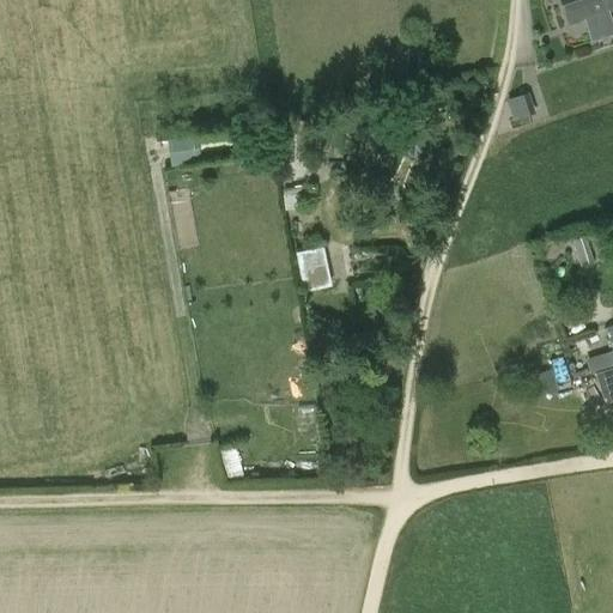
[(612,35),(612,19),(611,12),(612,11),(612,0),(562,0),(572,26),(584,22),(593,43),(612,35)]
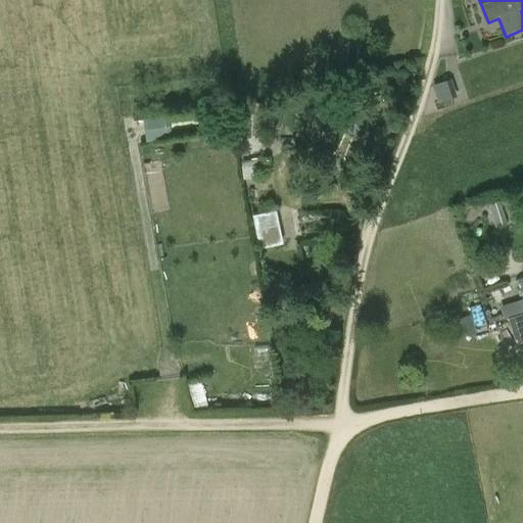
[(452,80),(432,86),(438,104),(458,98),(452,80)]
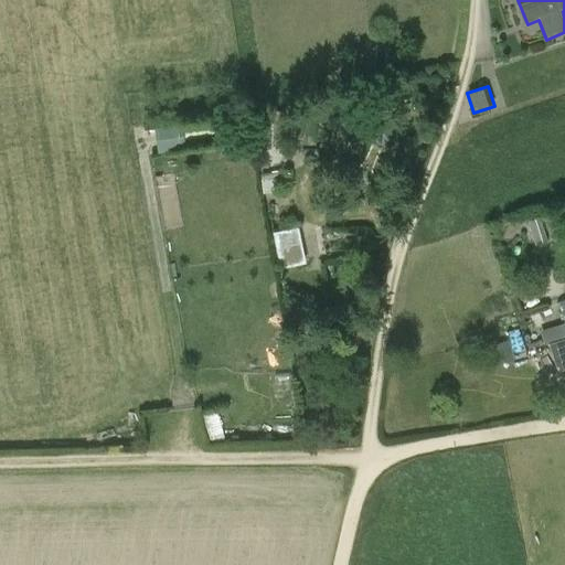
[(540,219),(526,223),(535,248),(548,244),(540,219)]
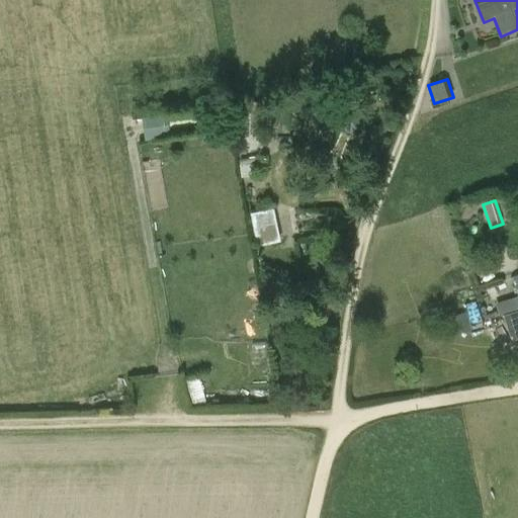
[(257,244),(279,242),(275,209),(253,211),(257,244)]
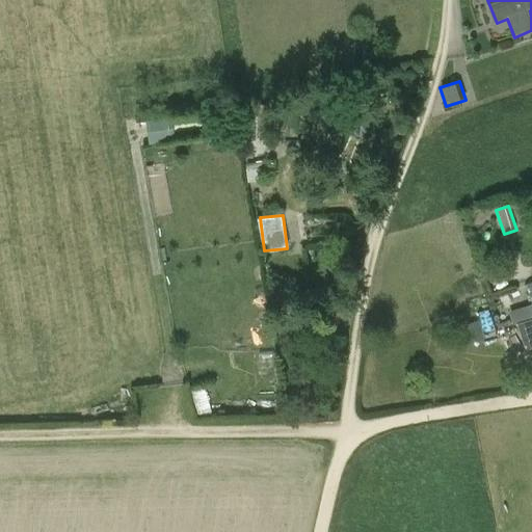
[(531,304),(531,306),(493,318),(497,330),(531,319),(531,304)]
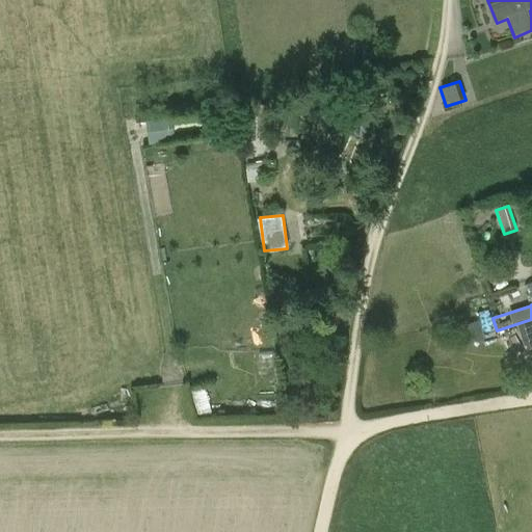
All buildings are outlined.
